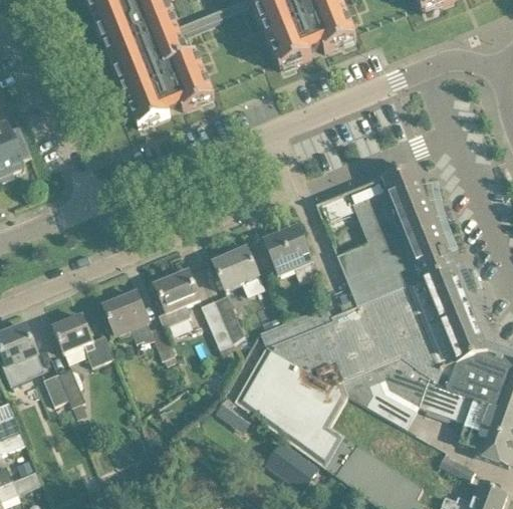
[(179,103),(182,109),(214,96),(196,52),(183,56),(179,46),(184,44),(180,36),(253,6),(279,70),(311,57),(308,51),(321,46),(323,52),(352,40),(355,39),(339,0),(416,0),(422,13),(453,0),(85,0),(138,128),(170,114),(167,108),(179,103)]
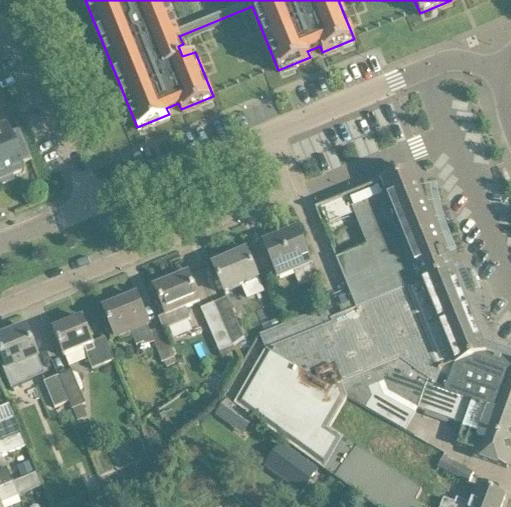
[(3,123),(0,124),(0,181),(12,176),(10,173),(13,171),(20,169),(21,169),(22,169),(18,160),(29,156),(17,126),(5,130),(3,123)]
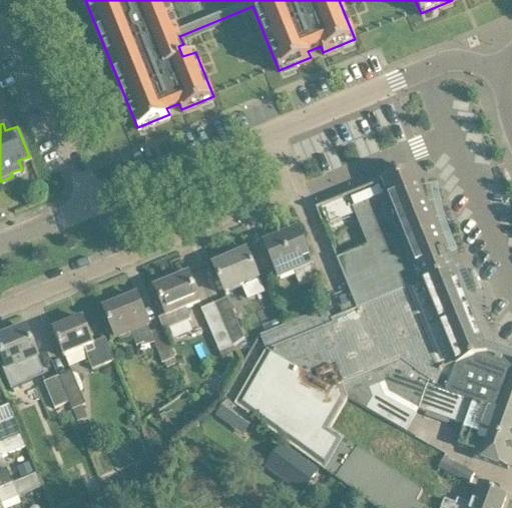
[(349,213),(354,211),(367,243),(336,257),(351,294),(356,306),(444,272),(451,268),(445,251),(446,251),(412,166),(347,193),(321,205),(322,206),(321,206),(327,221),(328,221),(349,213)]
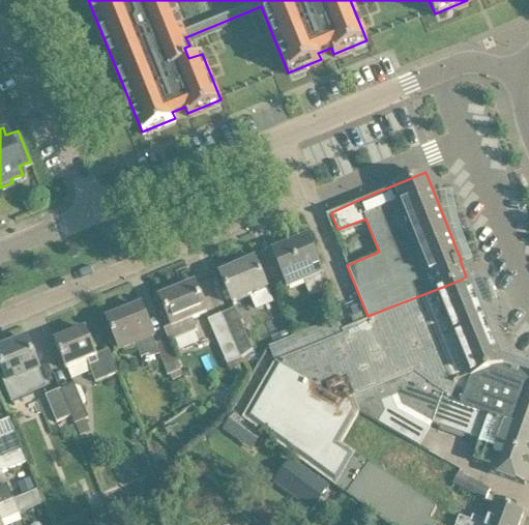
[(271,248),(280,267),(284,278),(299,271),(307,291),(329,283),(323,268),(321,269),(305,234),(271,248)]
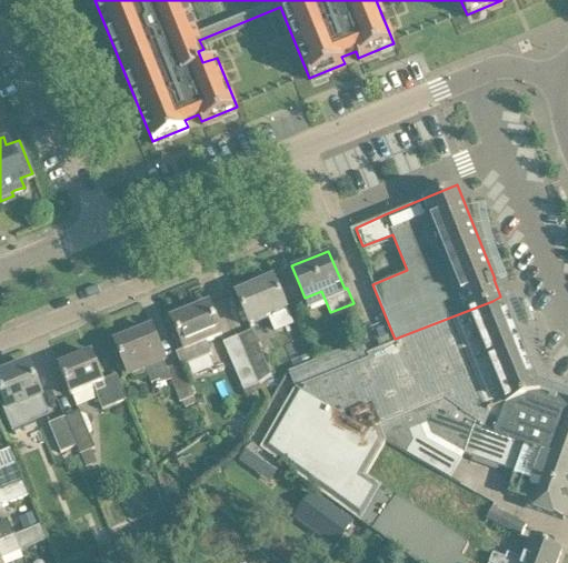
[(243,311),(248,322),(269,314),(273,327),(290,320),(280,294),(271,274),(235,290),(243,311)]
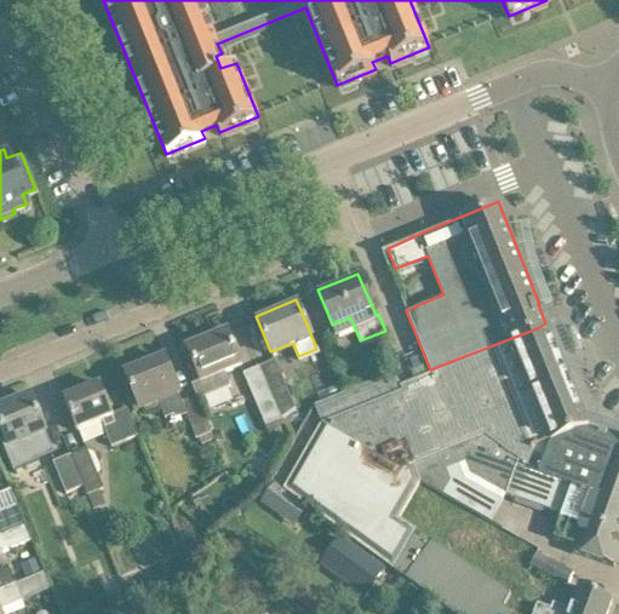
[(320,419),(282,486),(293,493),(308,504),(393,566),(416,527),(397,515),(419,477),(412,462),(482,432),(514,454),(537,446),(588,424),(575,395),(561,360),(546,323),(546,322),(545,323),(537,328),(430,369),(413,377),(400,383),(394,368),(313,402),(320,419)]
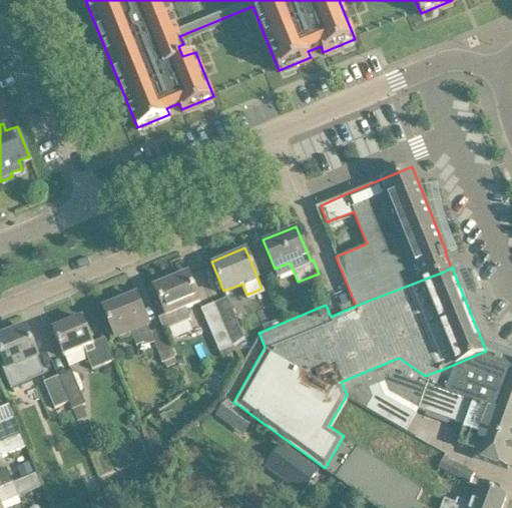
[(156,285),(154,286),(165,313),(157,316),(161,326),(162,328),(189,317),(184,306),(198,300),(187,272),(170,279),(168,275),(154,280),(156,285)]
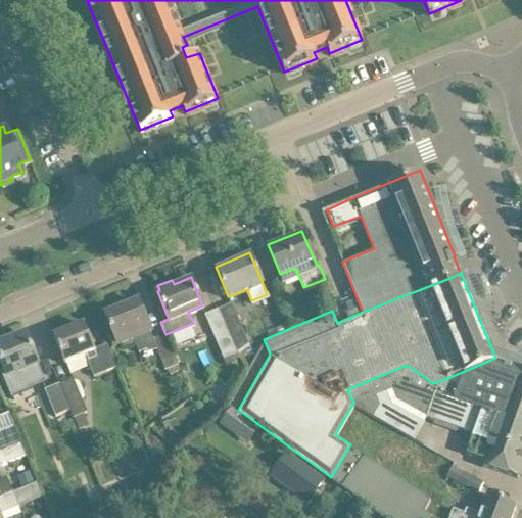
[(165,334),(164,332),(153,336),(148,325),(148,324),(138,298),(105,313),(116,341),(133,335),(137,346),(138,349),(147,346),(148,350),(156,346),(164,366),(177,361),(165,334)]
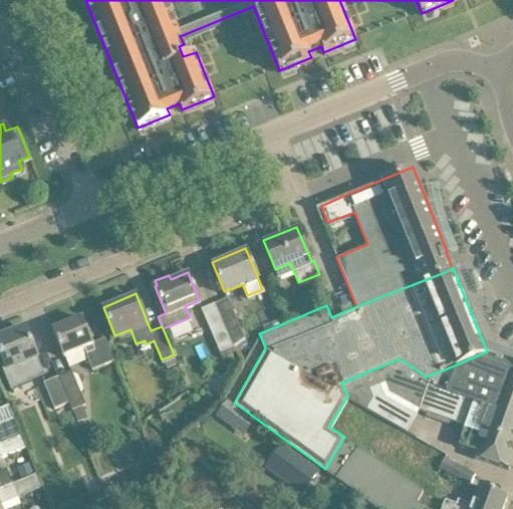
[(226,295),(214,301),(232,343),(244,335),(226,295)]
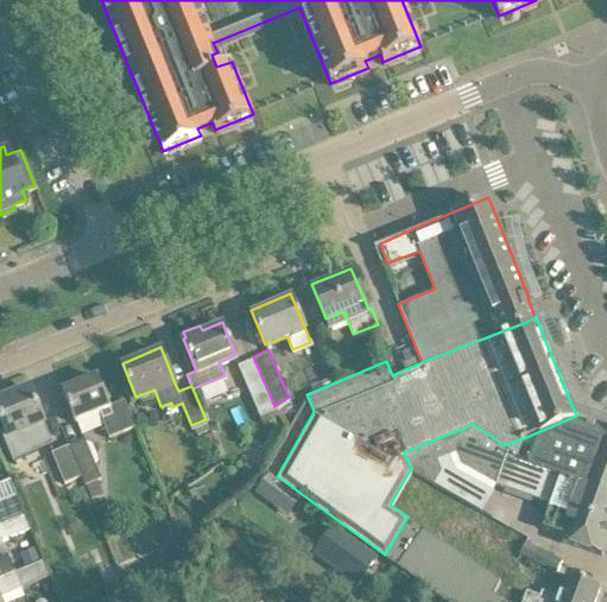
[(402,361),(405,369),(422,362),(418,354),(402,361)]
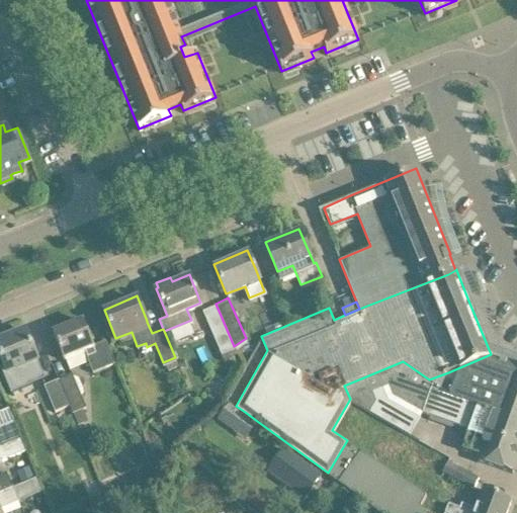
[(234,346),(216,304),(202,309),(221,352),(234,346)]
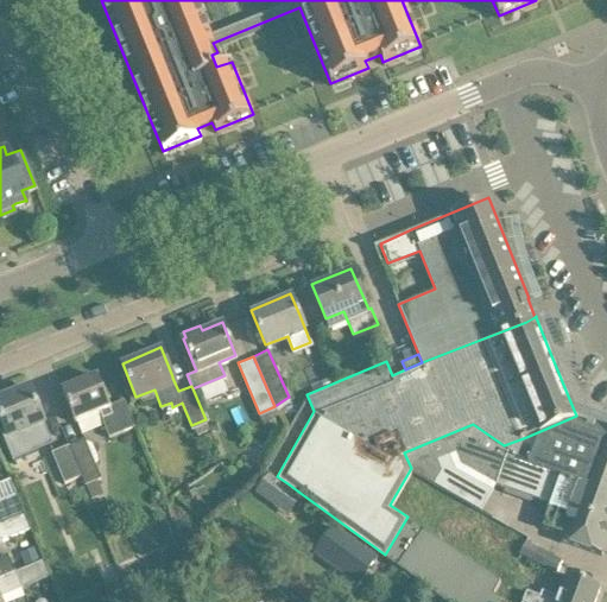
[(70,410),(75,419),(97,410),(108,435),(134,424),(124,398),(109,404),(97,373),(62,387),(70,410)]
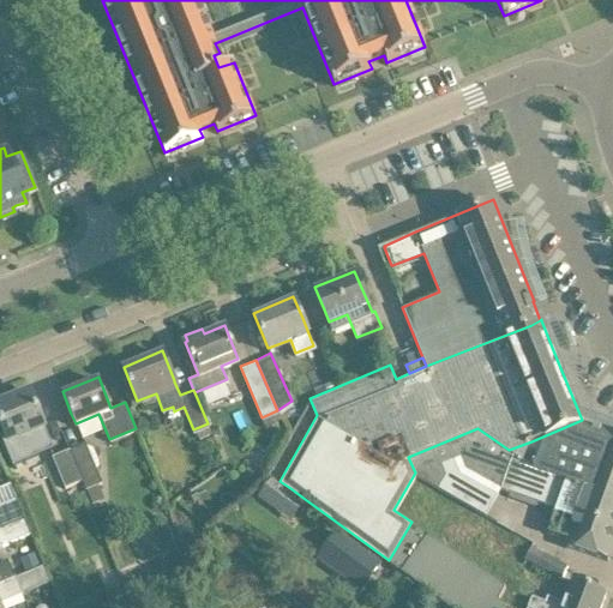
[(30,389),(0,401),(0,421),(14,458),(38,449),(30,431),(44,425),(30,389)]
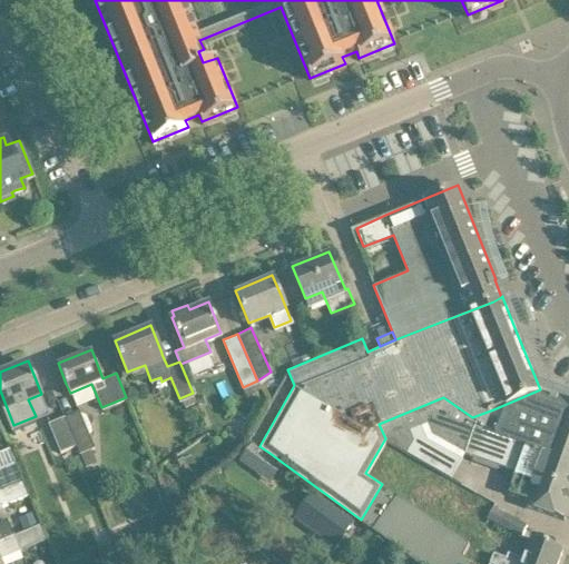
[(443,397),(379,424),(385,438),(406,451),(413,438),(410,428),(425,422),(431,433),(464,452),(517,471),(509,491),(527,497),(525,503),(542,510),(563,517),(568,500),(568,398),(562,396),(562,397),(540,389),(493,409),(472,417),(443,397)]
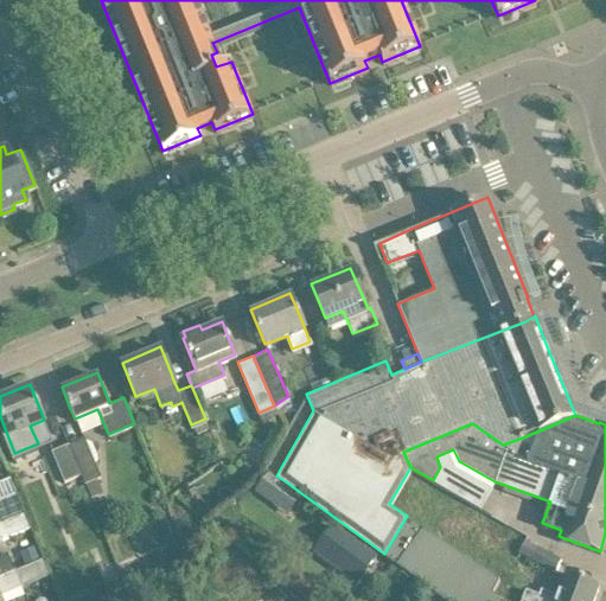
[(84,481),(100,475),(94,459),(84,438),(83,435),(70,441),(83,472),(81,473),(84,481)]
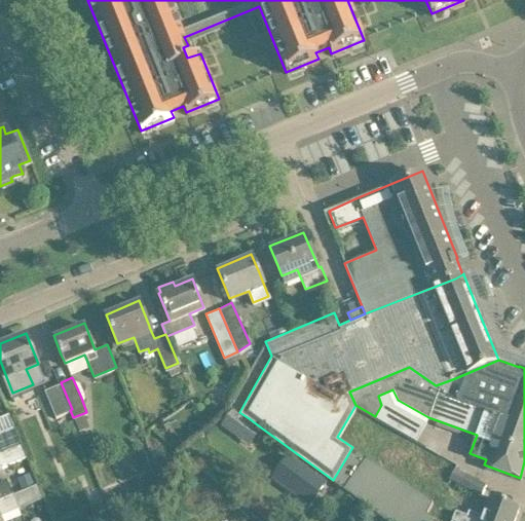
[(79,381),(73,379),(81,398),(83,393),(79,381)]
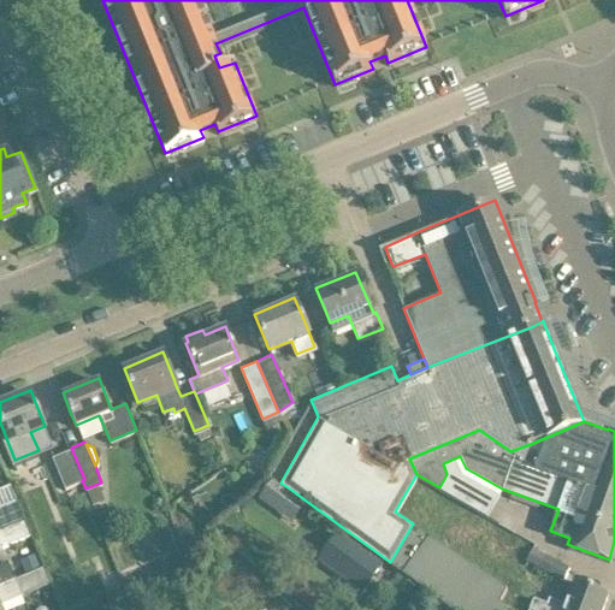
[(67,486),(82,480),(84,479),(71,448),(52,456),(65,487),(67,486)]
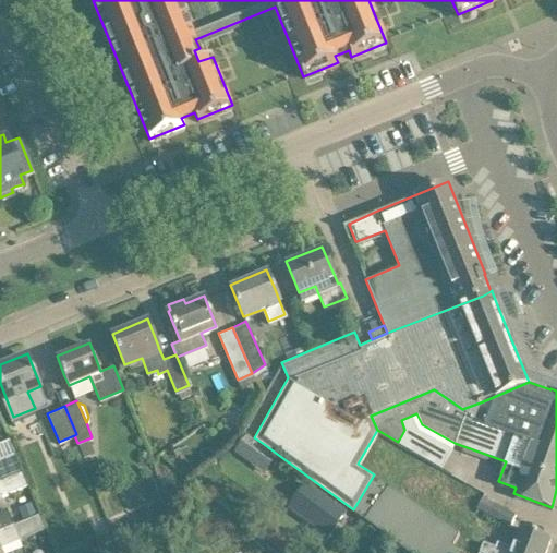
[(246,431),(234,447),(252,460),(264,444),(254,437),(246,431)]
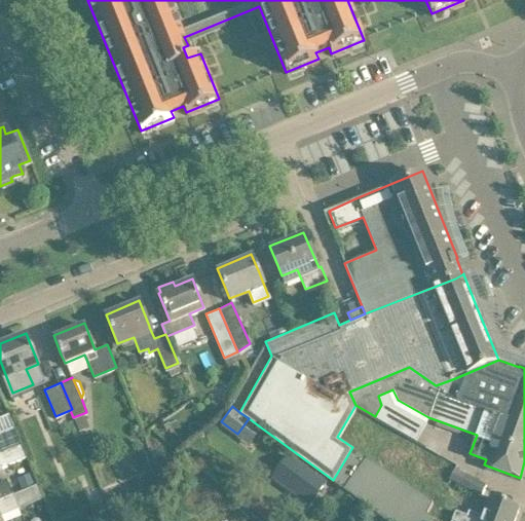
[(0,450),(21,442),(13,426),(0,432),(0,450)]
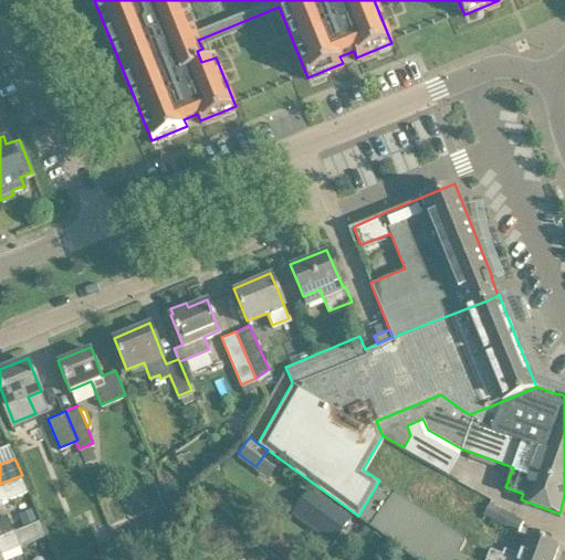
[(0,500),(28,489),(22,475),(0,484),(0,500)]
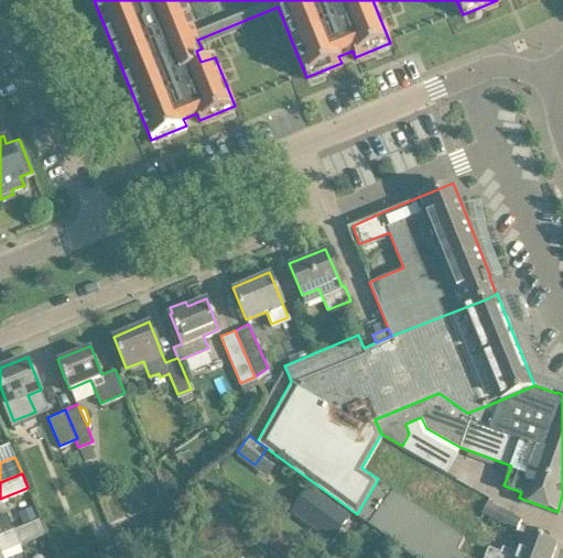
[(378,479),(357,514),(417,557),(450,557),(456,548),(463,536),(378,479)]
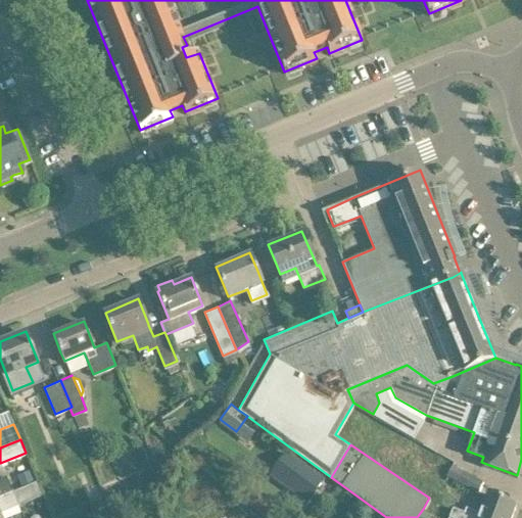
[(285,451),(268,473),(306,502),(323,479),(285,451)]
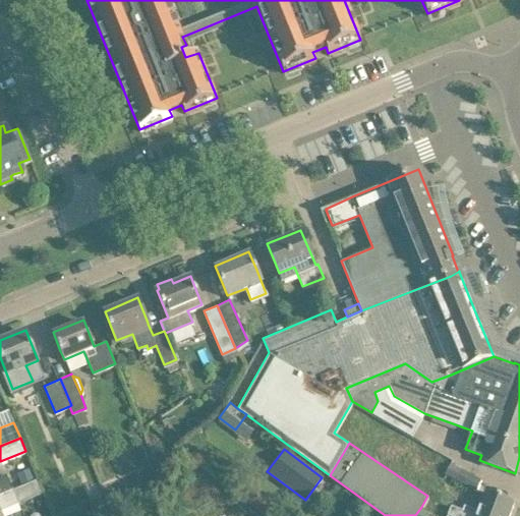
[(445,471),(475,489),(480,478),(450,462),(445,471)]
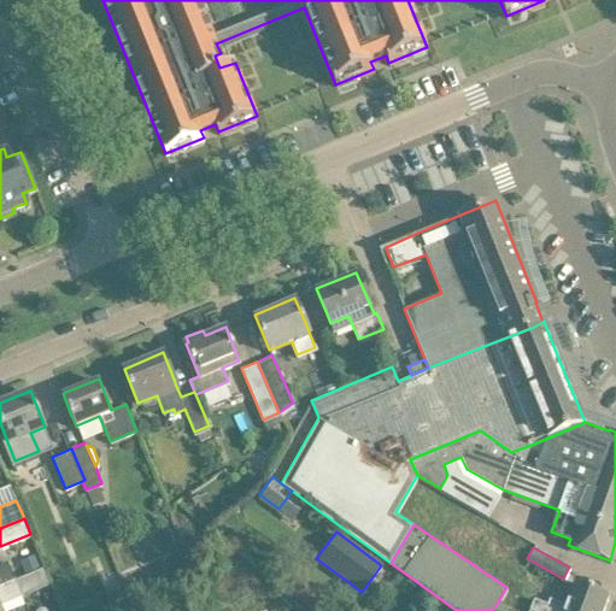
[(34,552),(21,558),(25,570),(39,565),(34,552)]
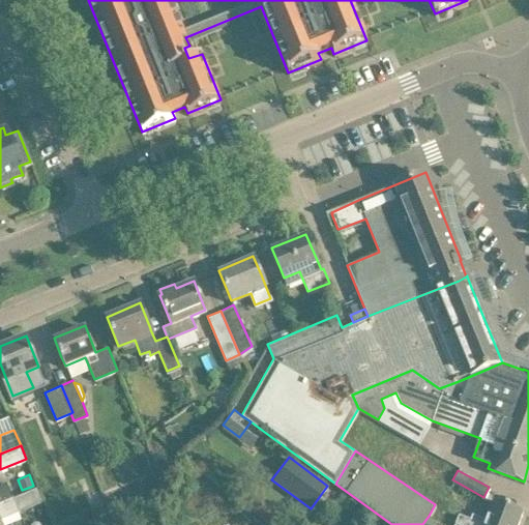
[(0,501),(12,496),(5,480),(0,483),(0,501)]
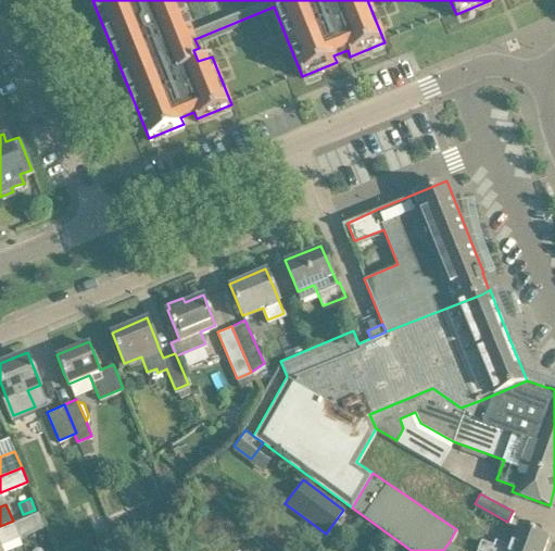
[(21,531),(48,524),(42,510),(16,517),(21,531)]
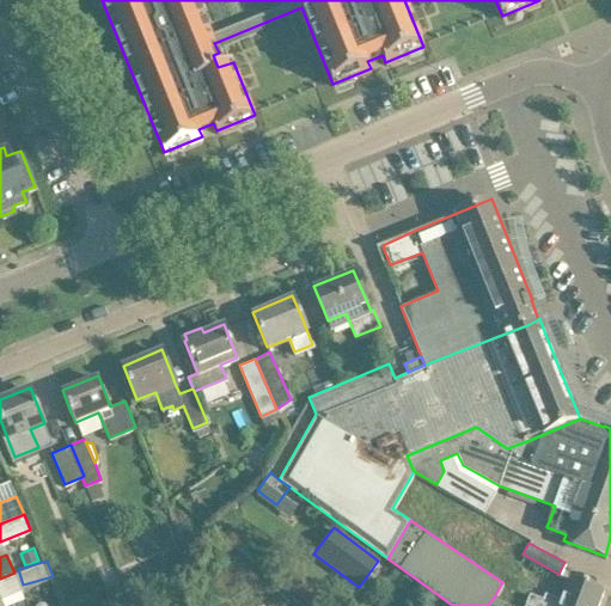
[(14,573),(0,579),(0,605),(4,605),(0,599),(22,589),(14,573)]
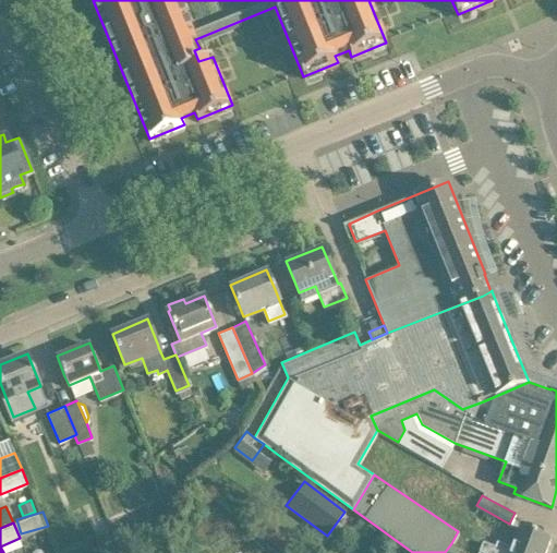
[(542,552),(548,537),(520,526),(512,547),(496,540),(494,545),(481,540),(475,552),(477,552),(542,552)]
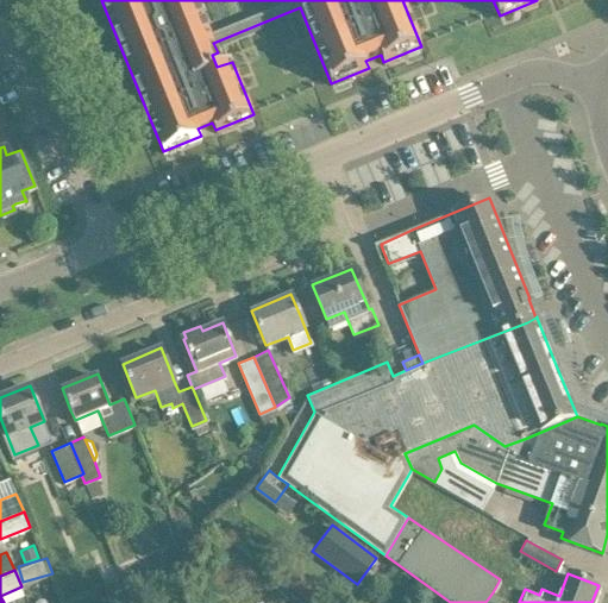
[(509,602),(493,592),(487,602),(509,602)]
